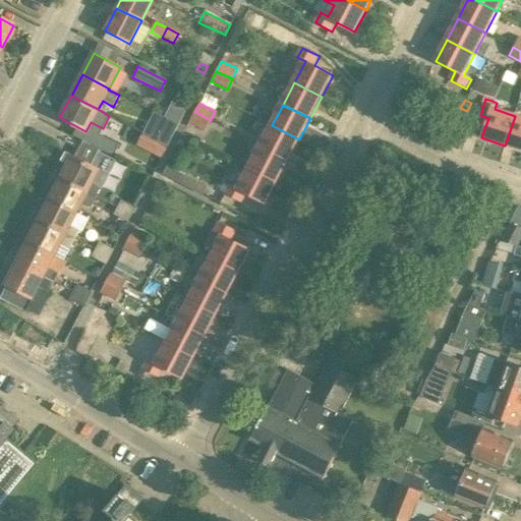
[(167,110),(164,118),(179,126),(183,118),(167,110)]
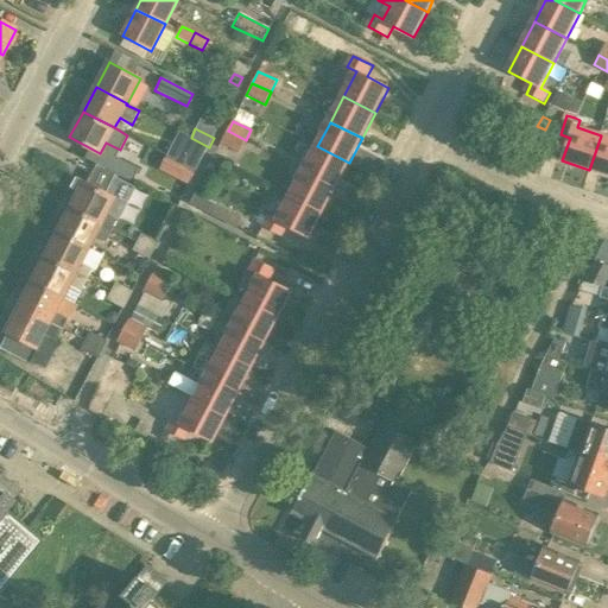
[(239,153),(246,140),(228,131),(221,145),(239,153)]
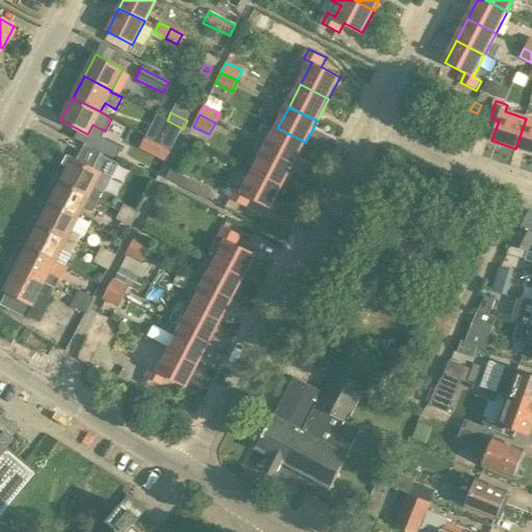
[(531,154),(531,120),(526,118),(515,149),(531,154)]
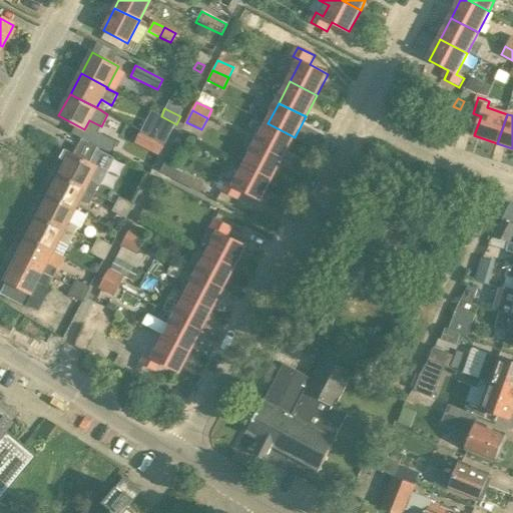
[(172,131),(176,124),(161,116),(157,123),(172,131)]
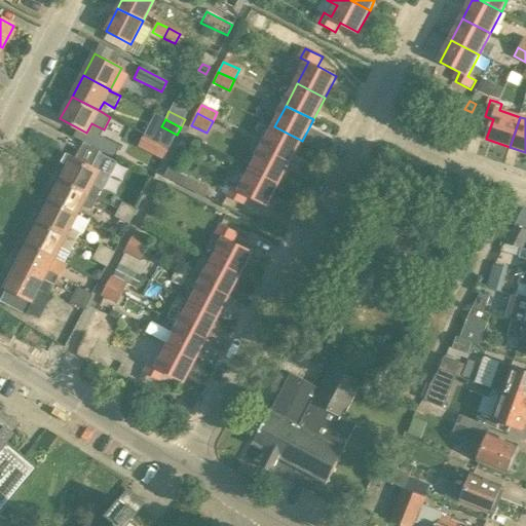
[(302,141),(274,126),(263,148),(291,162),(302,141)]
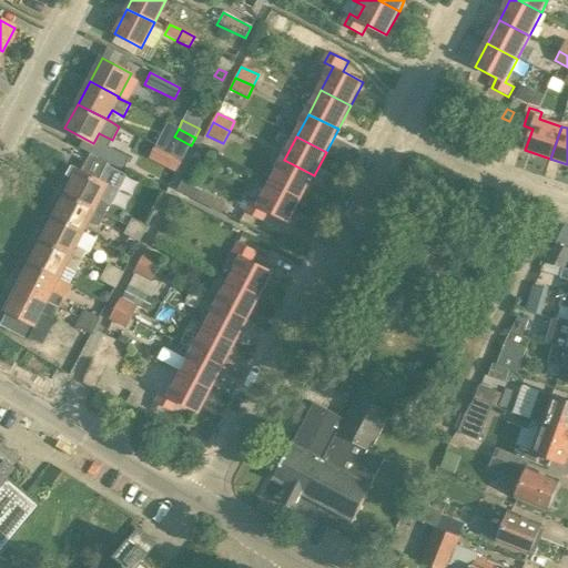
[(204,164),(211,153),(199,146),(192,159),(204,164)]
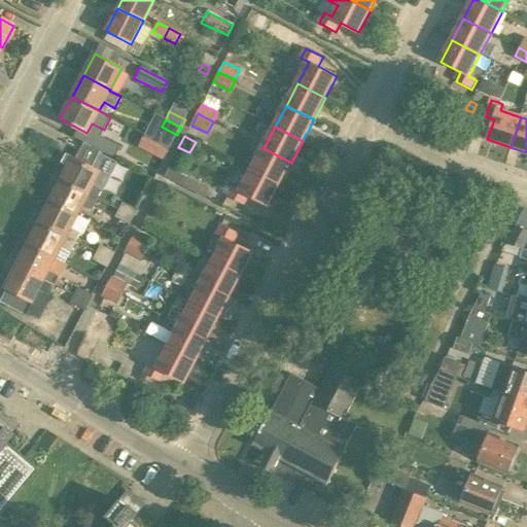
[(80,143),(60,181),(96,201),(101,190),(116,163),(80,143)]
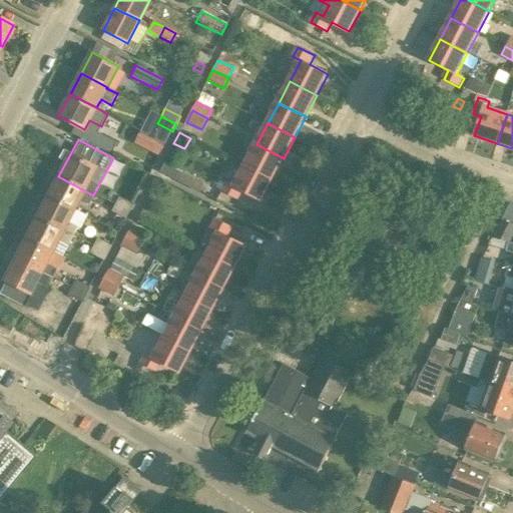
[(284,158),(257,144),(245,165),(273,179),(284,158)]
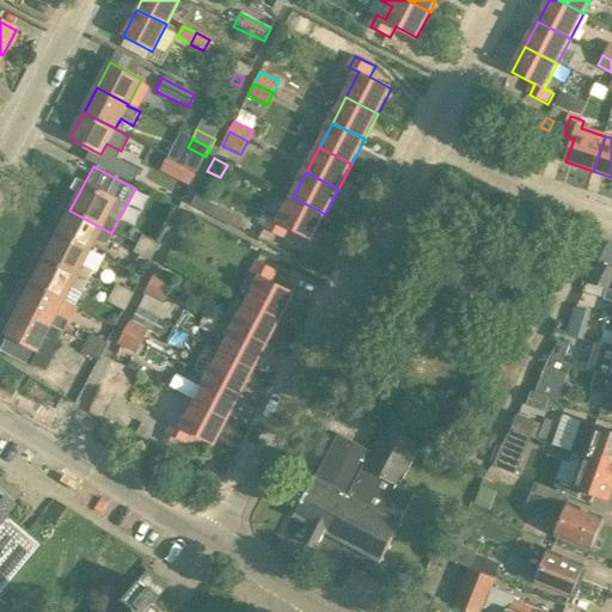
[(196,194),(190,207),(213,218),(219,206),(196,194)]
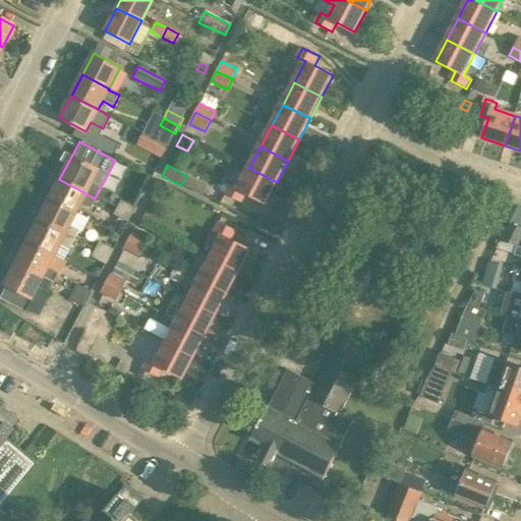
[(265,204),(277,182),(249,168),(239,187),(231,184),(226,194),(243,203),(247,194),(265,204)]
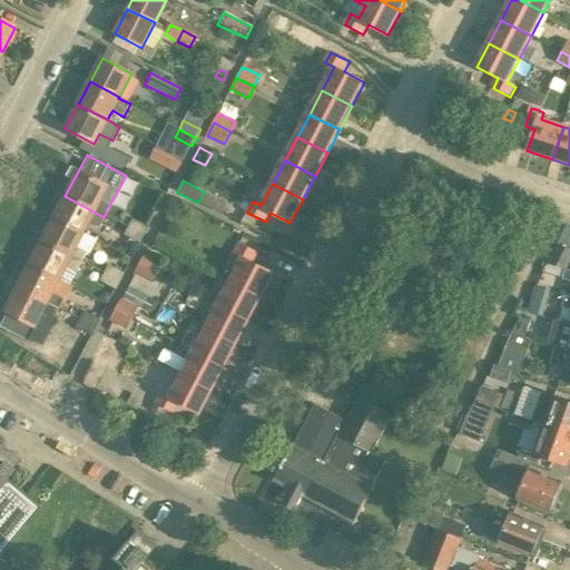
[(65,196),(52,219),(82,235),(89,223),(99,228),(104,217),(65,196)]
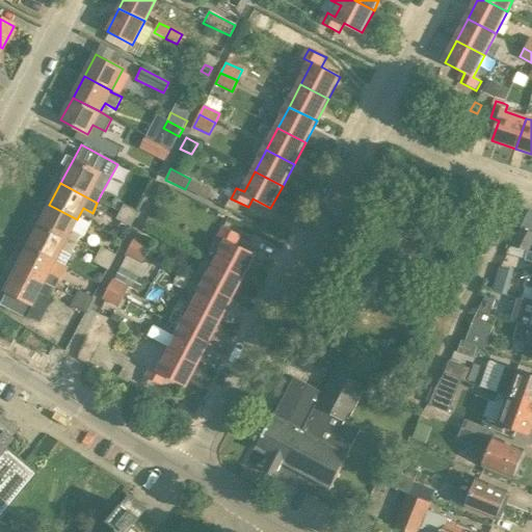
[(120,203),(116,208),(136,218),(139,213),(120,203)]
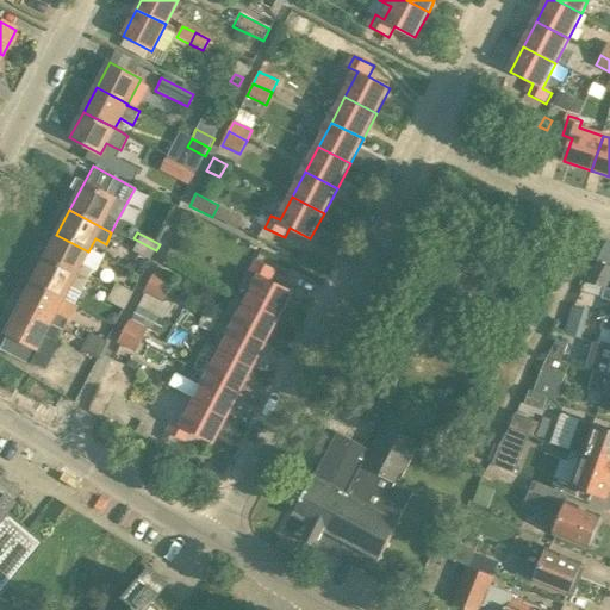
[(56,235),(44,259),(87,282),(92,271),(81,265),(88,251),(56,235)]
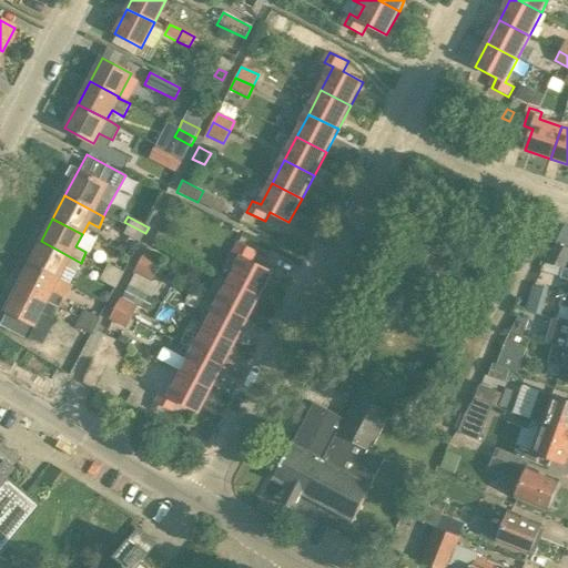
[(140,244),(145,233),(124,222),(119,232),(140,244)]
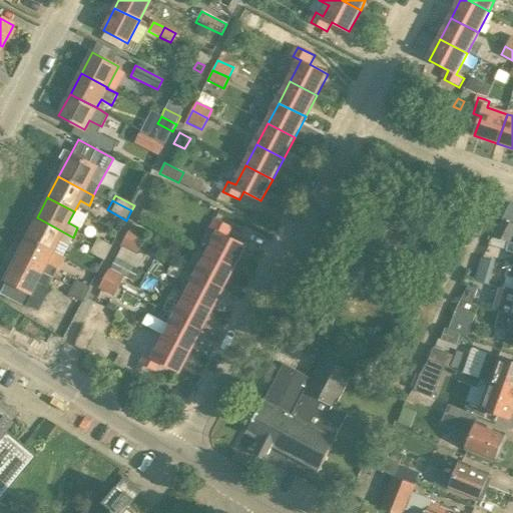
[(37,217),(25,238),(52,252),(58,241),(68,246),(73,237),(37,217)]
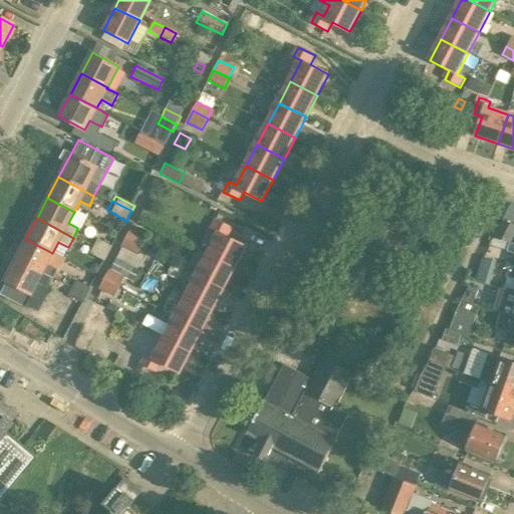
[(218,232),(208,252),(236,267),(247,246),(229,236),(234,227),(217,218),(212,229),(218,232)]
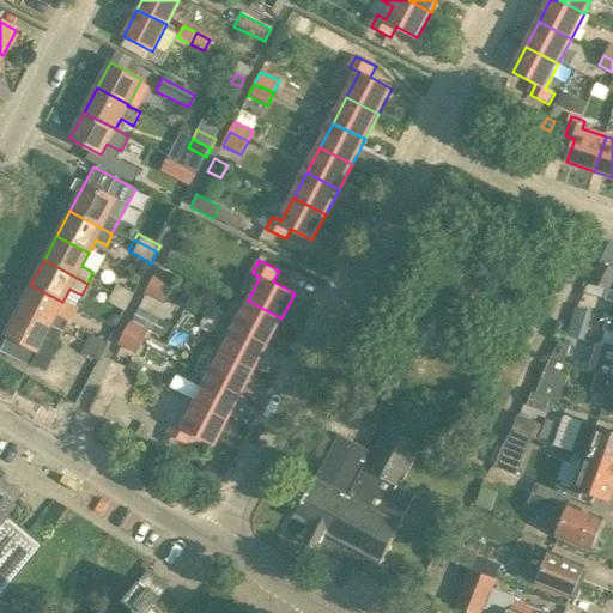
[(608,291),(612,281),(612,268),(599,265),(588,284),(608,291)]
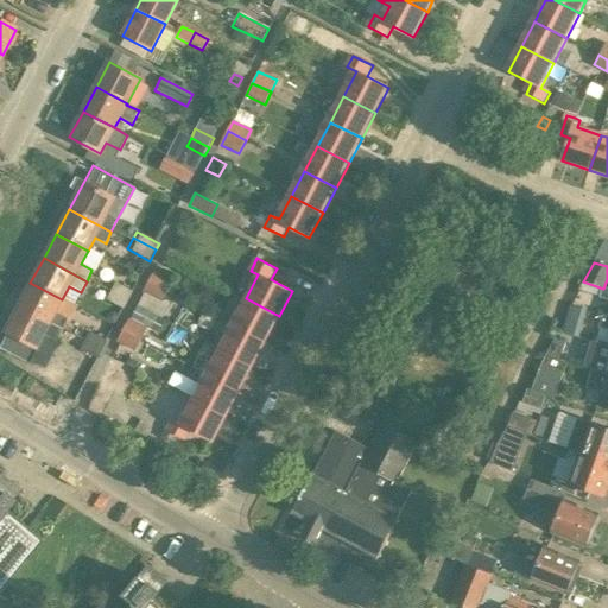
[(156,271),(150,280),(168,289),(172,279),(156,271)]
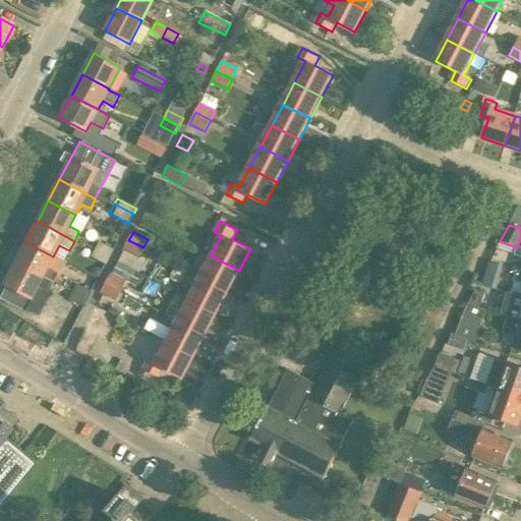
[(138,259),(143,247),(128,240),(122,252),(138,259)]
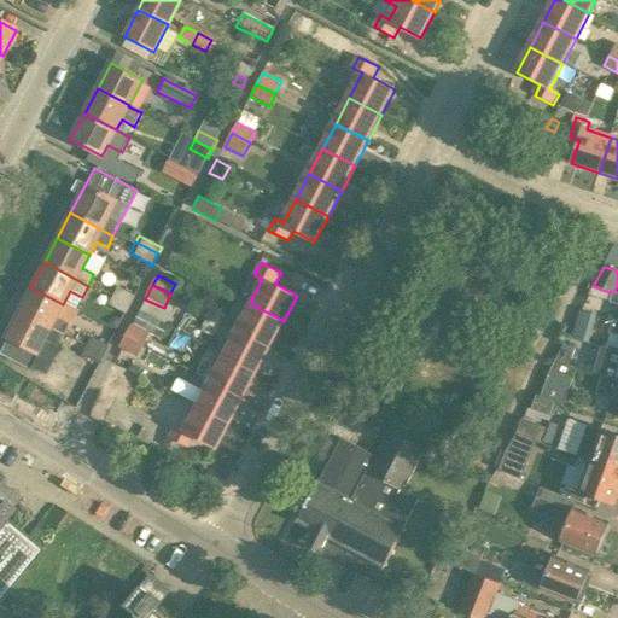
[(30,287),(17,313),(64,336),(69,325),(56,318),(63,304),(30,287)]
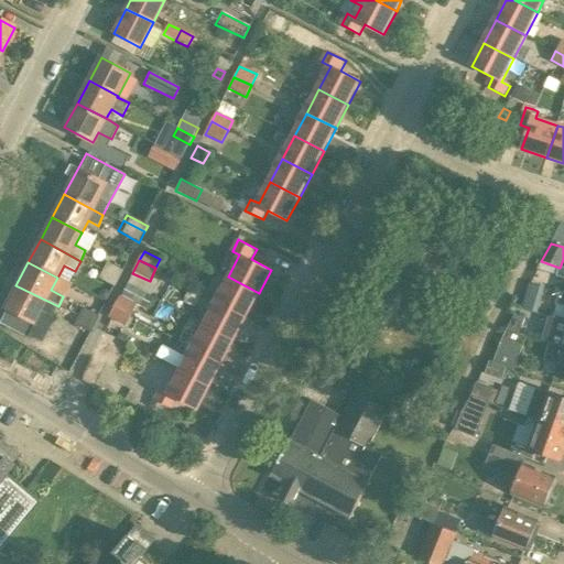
[(106,262),(101,270),(118,279),(122,270),(106,262)]
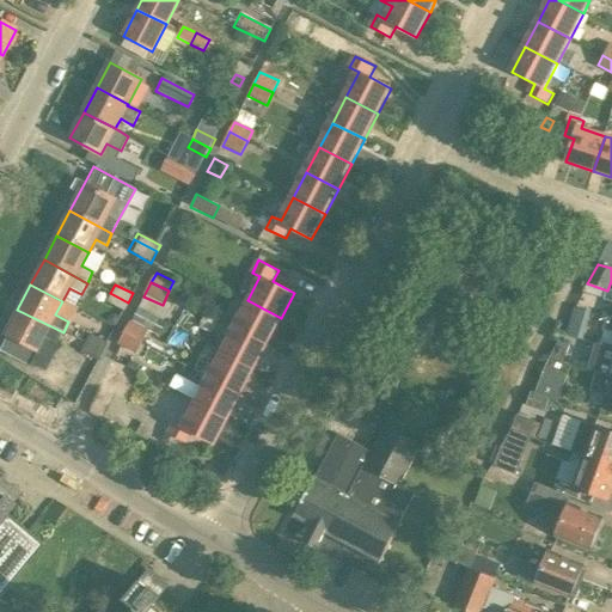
[(110,293),(105,303),(123,311),(128,303),(110,293)]
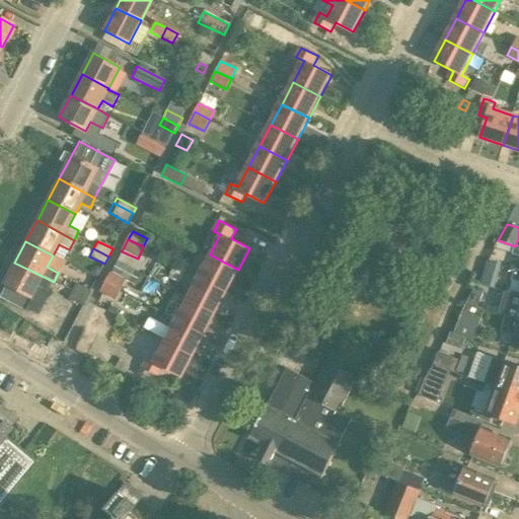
[(227,291),(238,270),(210,254),(199,276),(227,291)]
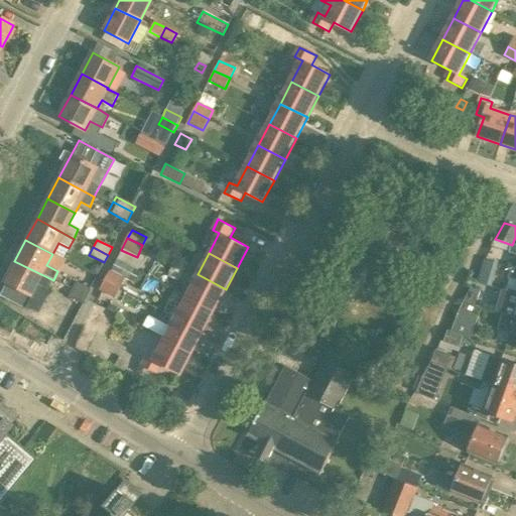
[(14,261),(3,283),(18,291),(12,302),(24,308),(29,297),(36,284),(47,290),(53,280),(14,261)]
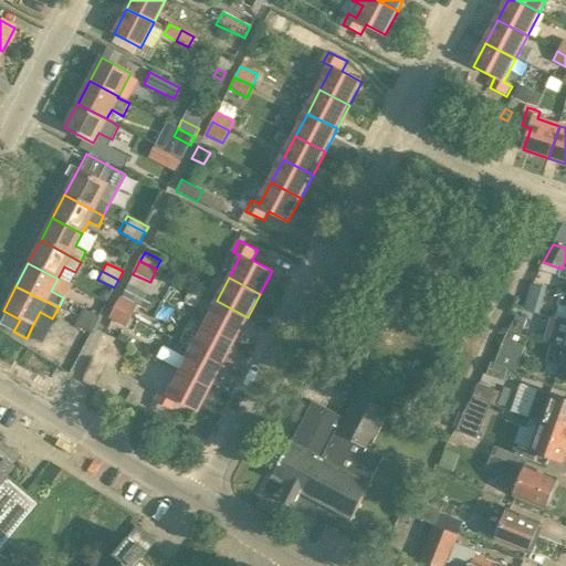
[(541,315),(547,291),(535,287),(527,311),(541,315)]
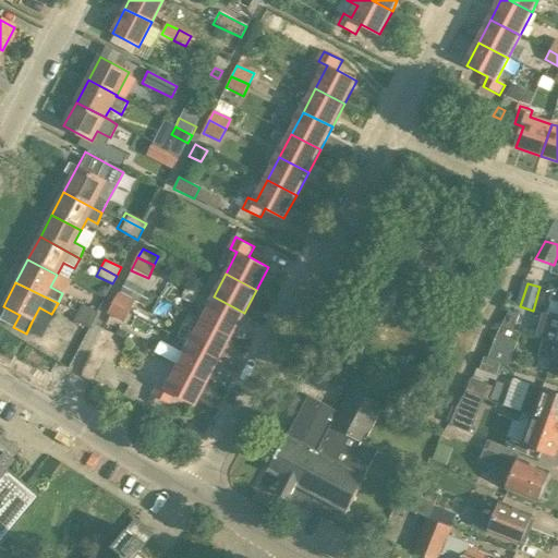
[(118,292),(113,302),(130,311),(135,301),(118,292)]
